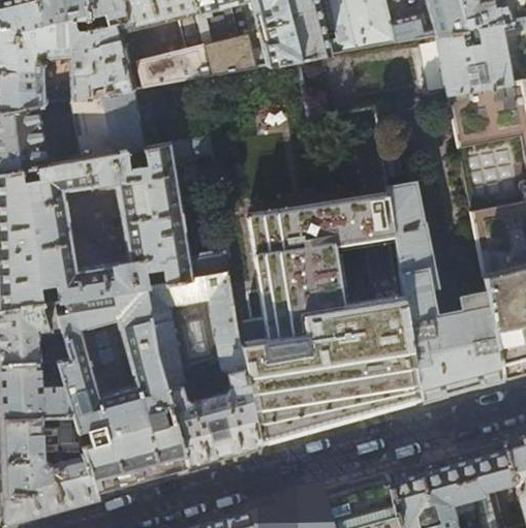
[(88,23),(86,0),(0,0),(0,112),(48,103),(72,99),(92,96),(89,30),(88,23)]
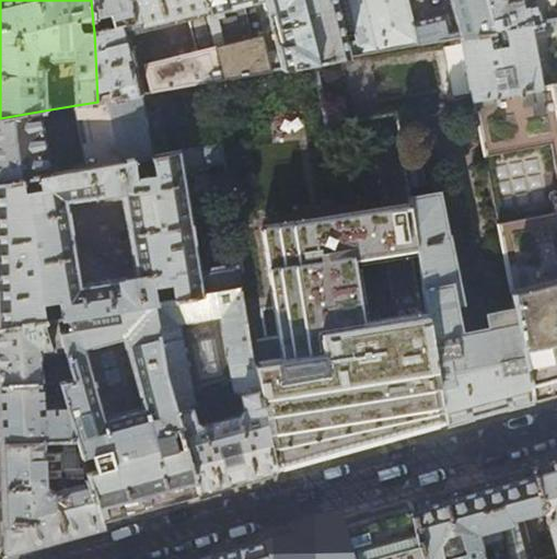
[(91,0),(93,24),(107,21),(108,28),(94,32),(97,102),(142,94),(139,81),(128,34),(208,13),(204,0),(91,0)]
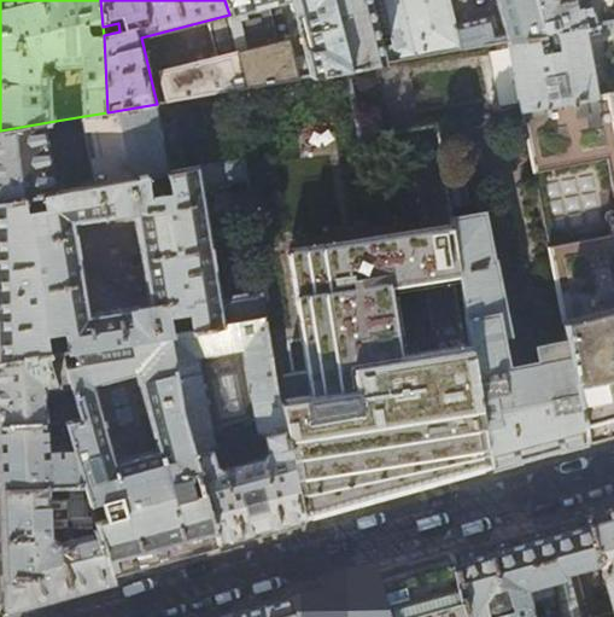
[(249,88),(350,71),(332,0),(224,0),(229,15),(239,52),(249,88)]
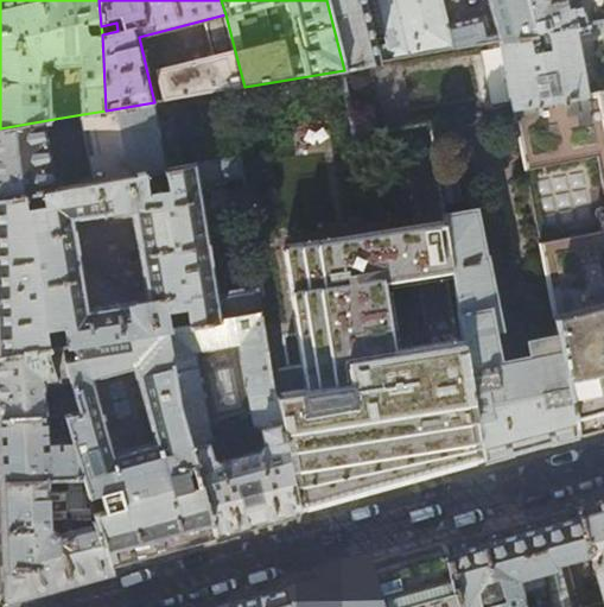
[(443,0),(326,0),(344,70),(372,65),(456,50),(451,26),(443,0)]
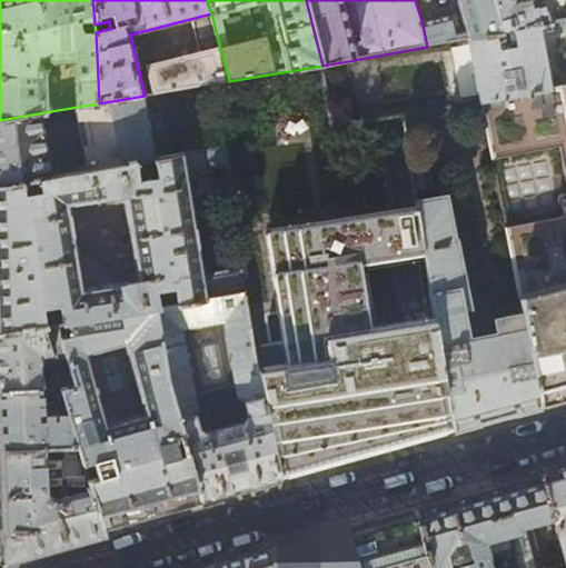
[(460,0),(468,30),(460,31),(457,17),(423,25),(427,47),(472,39),(502,32),(493,0),(460,0)]
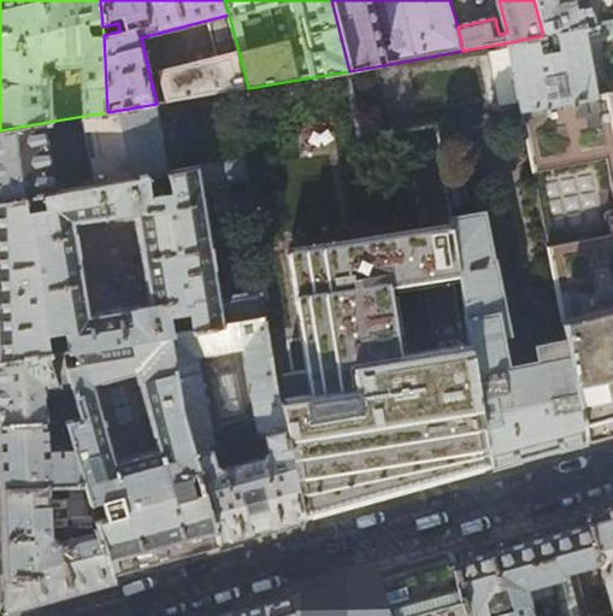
[(534,0),(543,35),(585,28),(597,25),(590,0),(534,0)]
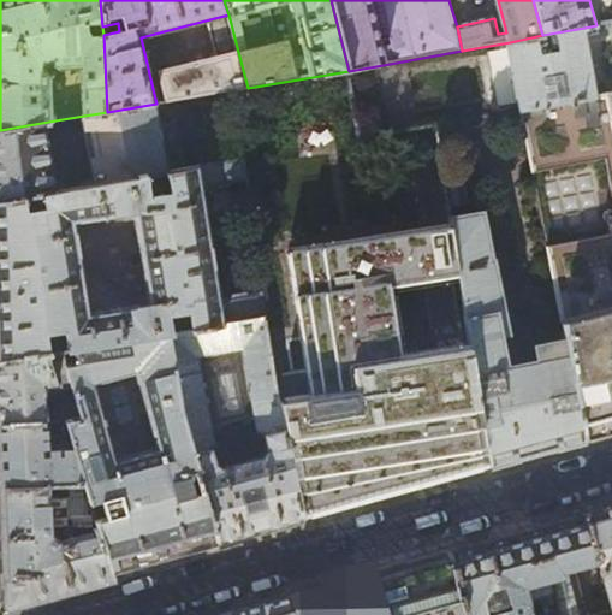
[(598,98),(584,28),(542,35),(510,42),(522,112),(523,111),(598,98)]
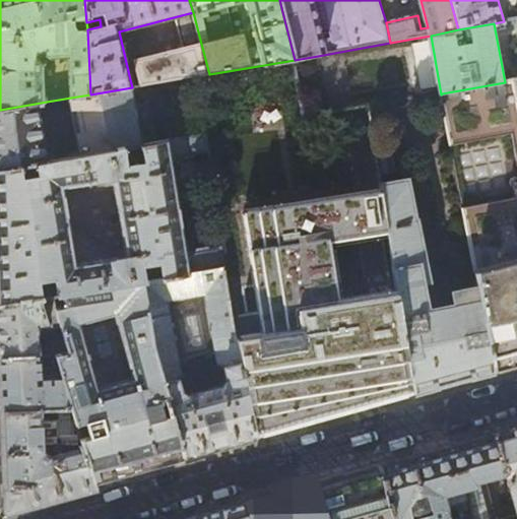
[(198,76),(209,74),(201,44),(135,62),(136,67),(134,70),(135,73),(129,75),(132,87),(198,76)]
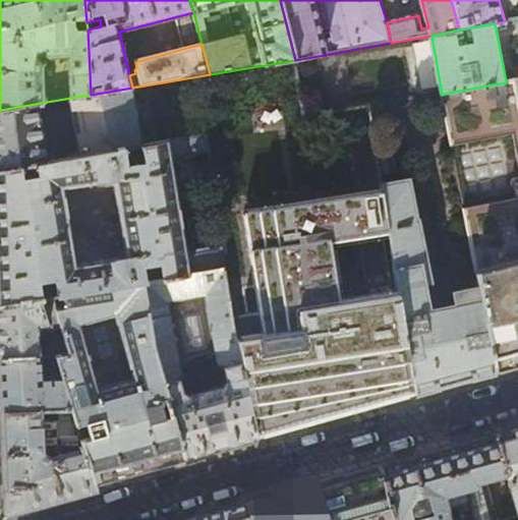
[(325,92),(319,56),(295,60),(307,118),(388,104),(385,80),(325,92)]
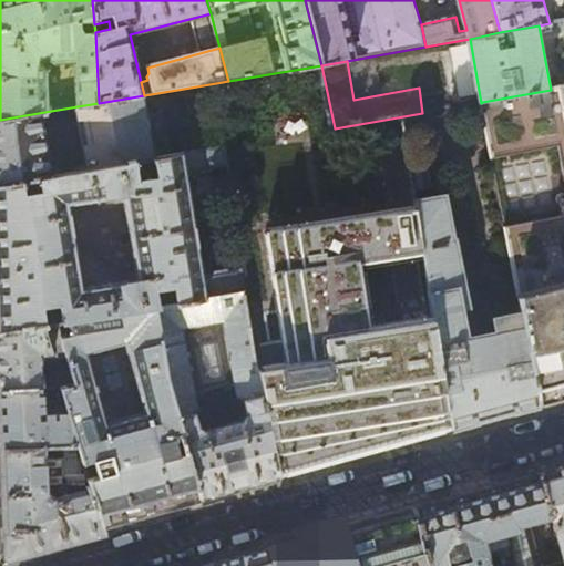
[(321,65),(228,81),(216,83),(226,147),(226,153),(335,134),(334,130),(335,130),(335,129),(321,65)]
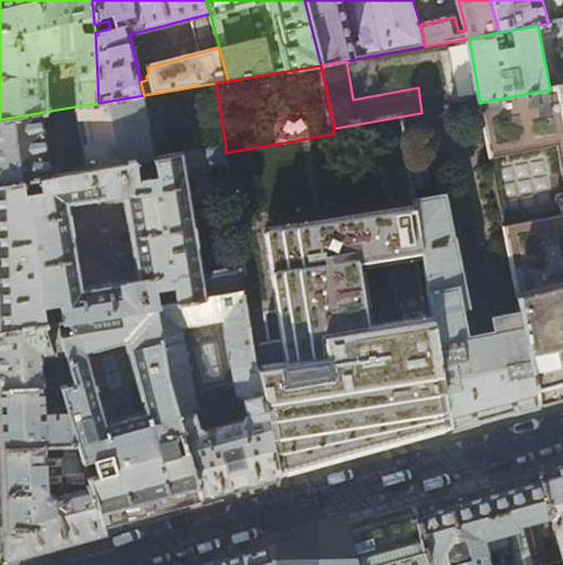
[(562,94),(561,87),(550,90),(481,102),(522,312),(542,405),(562,398),(562,94)]
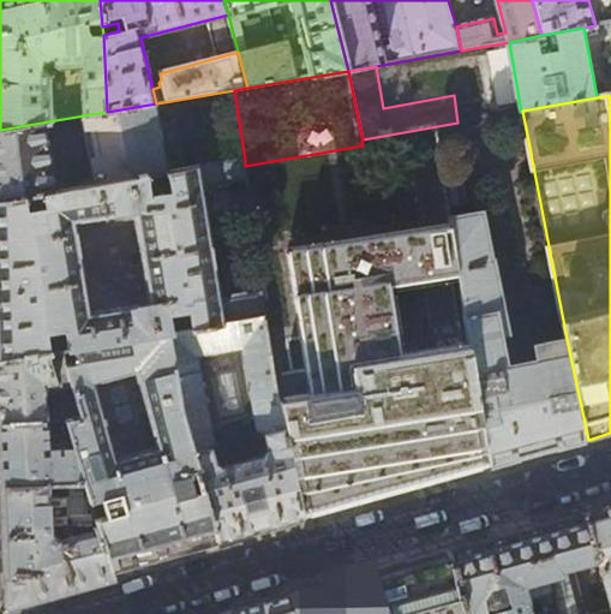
[(167,165),(156,103),(107,112),(84,115),(97,186),(169,173),(167,165)]
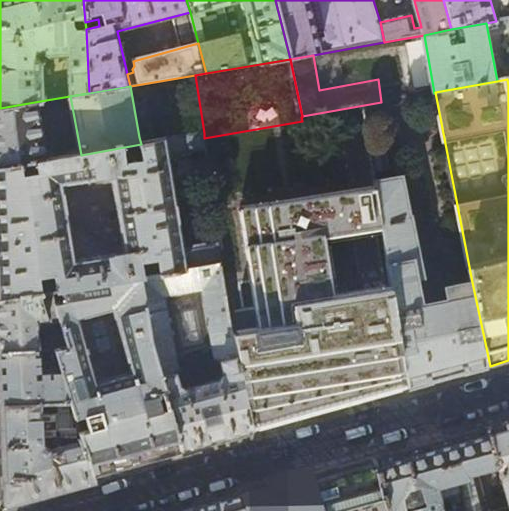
[(47,106),(46,100),(0,108),(0,168),(57,159),(56,154),(46,155),(37,107),(47,106)]
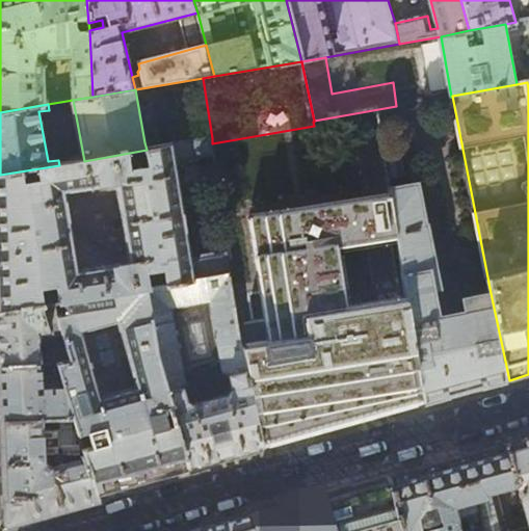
[(215,157),(212,143),(212,138),(175,144),(174,145),(177,164),(215,157)]
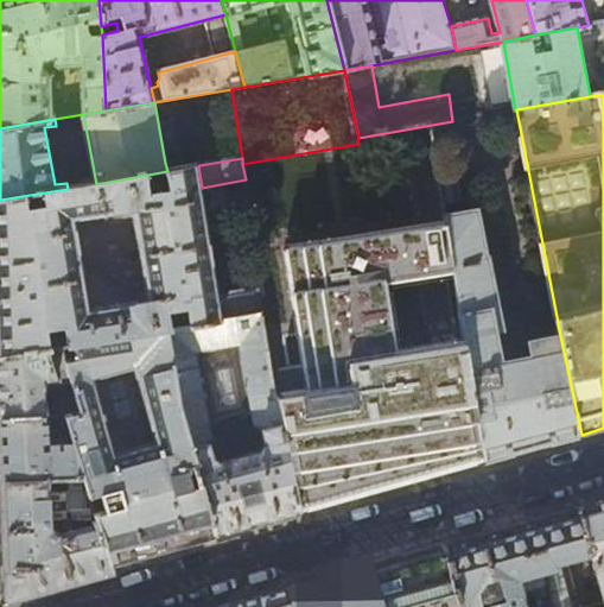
[(198,166),(167,171),(96,184),(68,189),(0,200),(0,356),(64,347),(169,329),(224,321),(221,297),(260,290),(255,257),(215,264),(202,188),(198,166)]
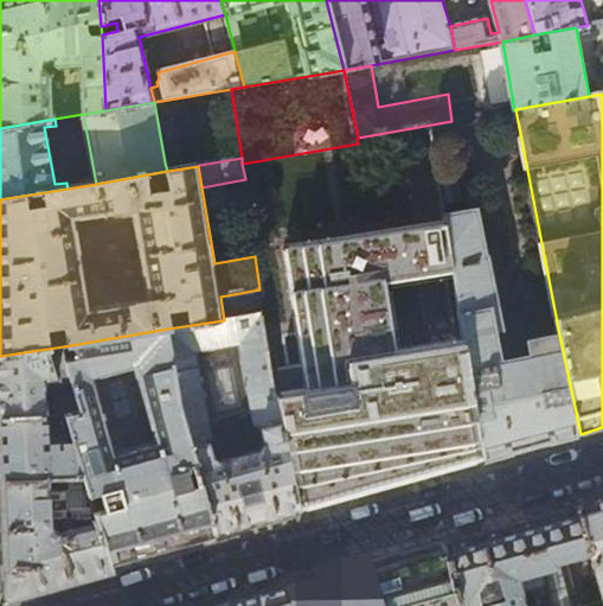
[(448,216),(455,268),(482,439),(485,457),(485,460),(533,447),(581,434),(559,335),(530,340),(532,355),(501,362),(495,330),(502,327),(488,257),(486,257),(478,209),(448,216)]
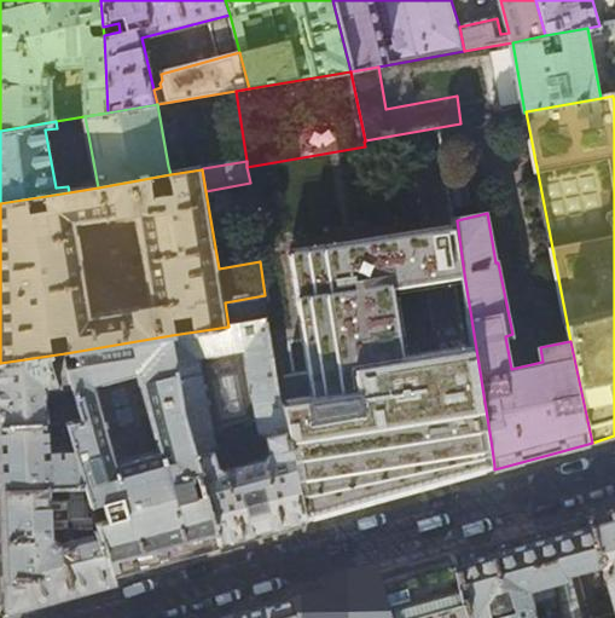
[(464,273),(266,305),(267,321),(307,521),(373,502),(369,468),(424,458),(470,451),(492,448),(464,273)]
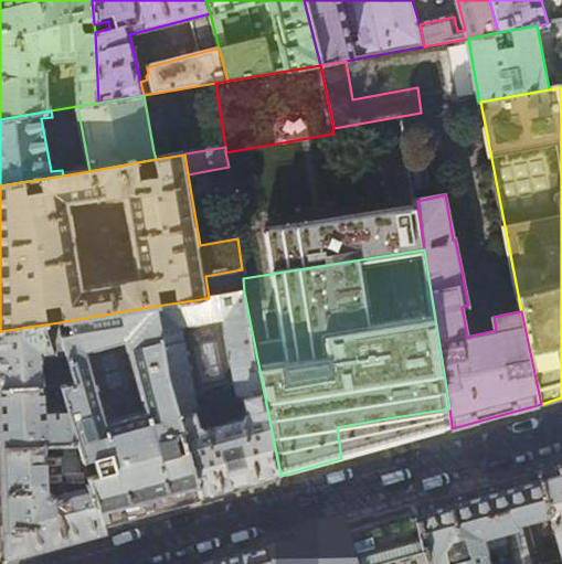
[(244,293),(209,298),(157,306),(167,374),(202,497),(281,476),(244,293)]
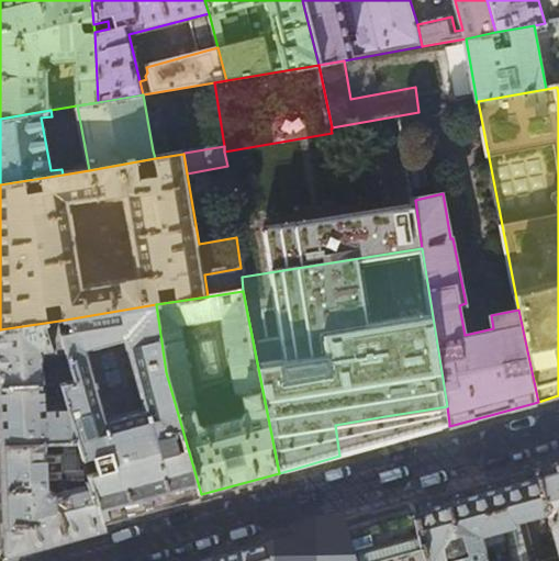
[(147,509),(201,494),(166,372),(156,304),(59,321),(68,352),(76,380),(63,384),(80,441),(104,520),(147,509)]
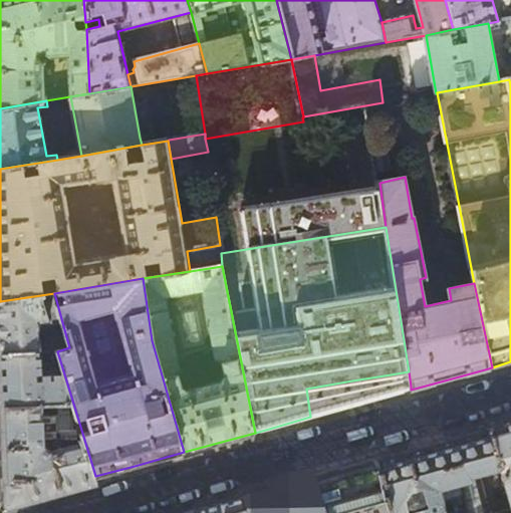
[(54,293),(0,301),(0,353),(40,352),(39,330),(62,322),(54,293)]
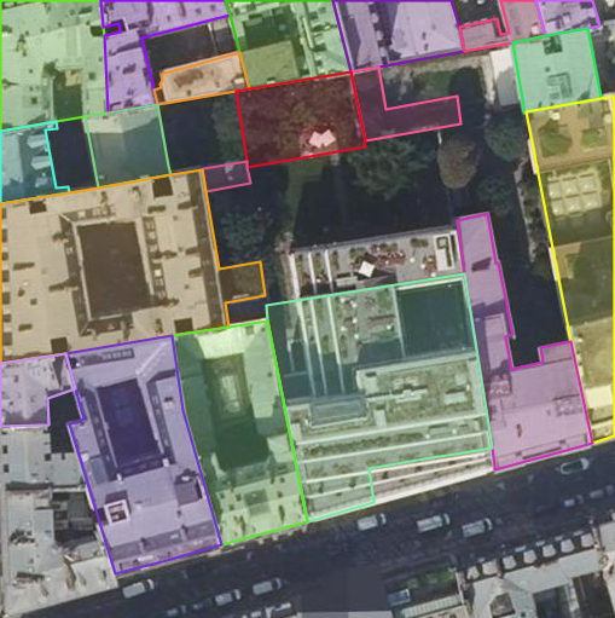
[(50,463),(48,425),(0,426),(0,451),(0,456),(1,491),(88,486),(69,423),(54,425),(65,462),(50,463)]
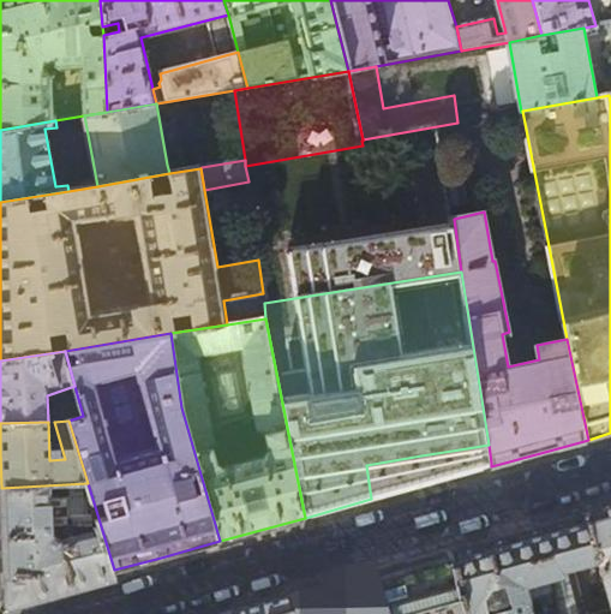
[(114,570),(88,483),(1,488),(4,540),(7,604),(11,607),(63,594),(117,578),(114,570)]
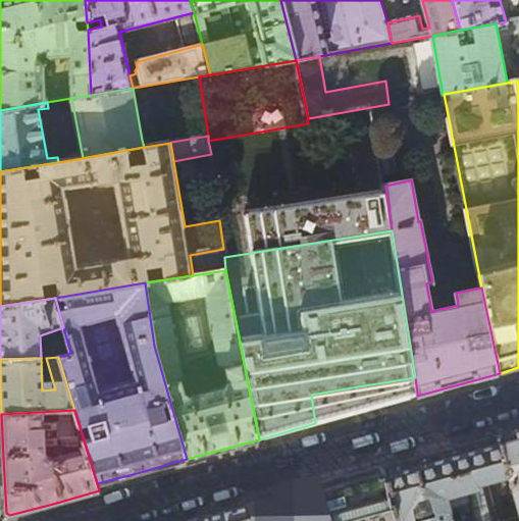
[(518,430),(498,436),(509,474),(509,476),(510,476),(518,508),(518,430)]
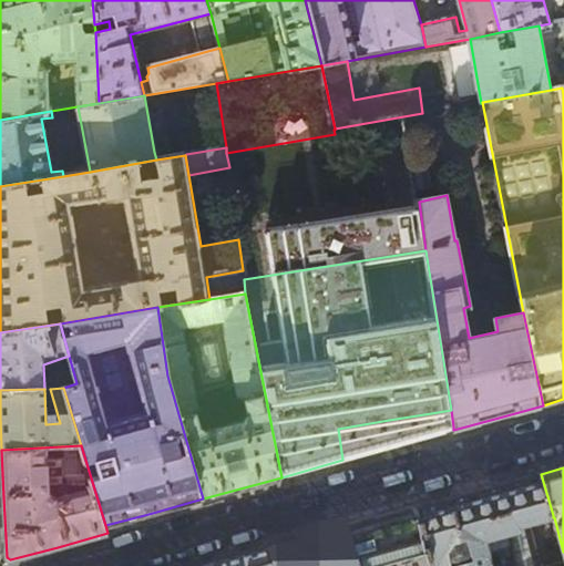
[(544,565),(532,522),(553,515),(541,474),(475,493),(417,508),(419,516),(429,565),(491,565),(484,539),(510,533),(518,565),(544,565)]
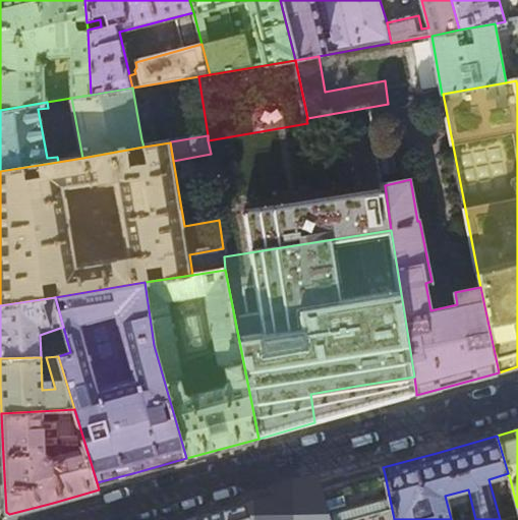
[(352,483),(319,493),(327,519),(394,519),(385,474),(352,483)]
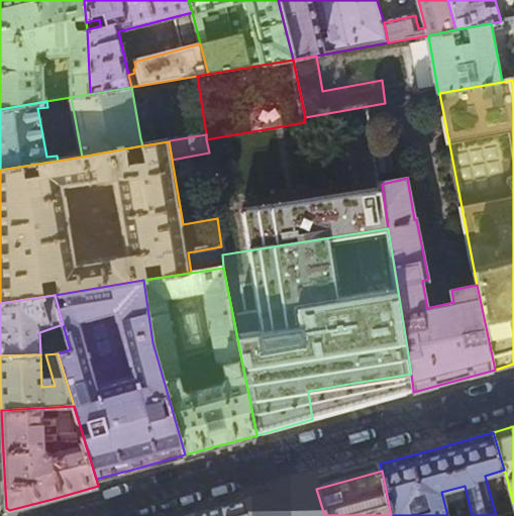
[(279,492),(247,500),(252,515),(324,515),(316,489),(314,482),(279,492)]
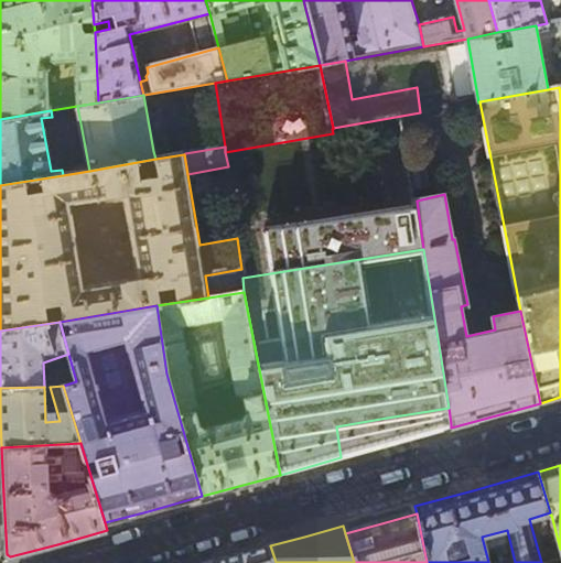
[(240,554),(213,561),(213,562),(276,562),(270,545),(240,554)]
